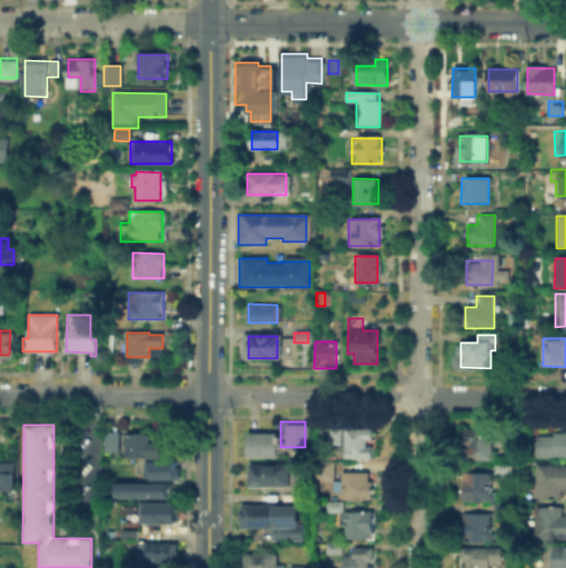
[(363,438),(363,447),(369,447),(369,459),(345,459),(345,425),(370,425),(370,438),(363,438)]
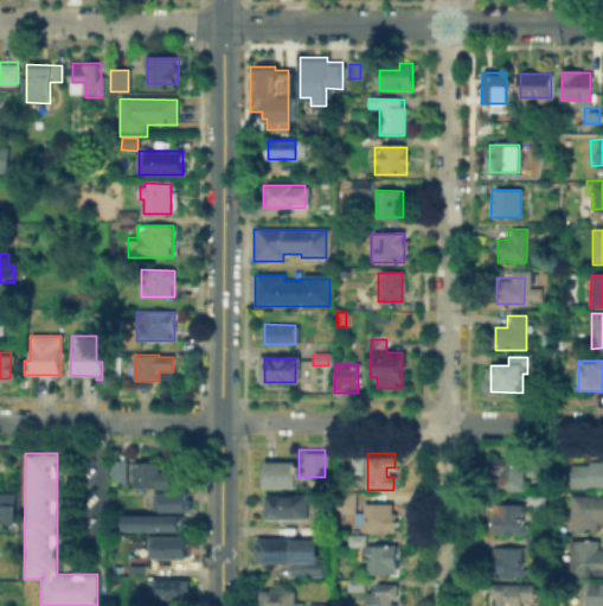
[(262,489),(262,460),(295,460),(295,489),(262,489)]
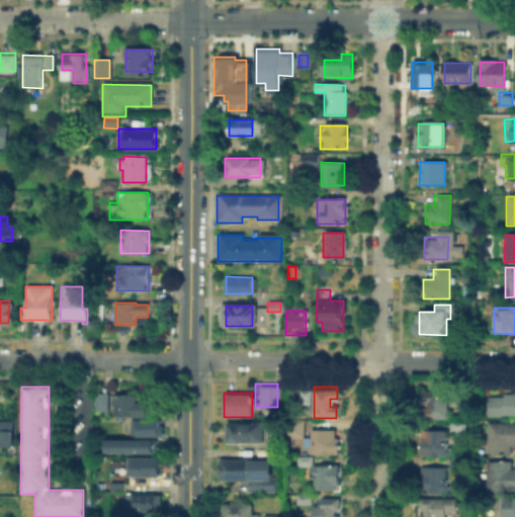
[(94,394),(108,394),(108,407),(94,407),(94,394)]
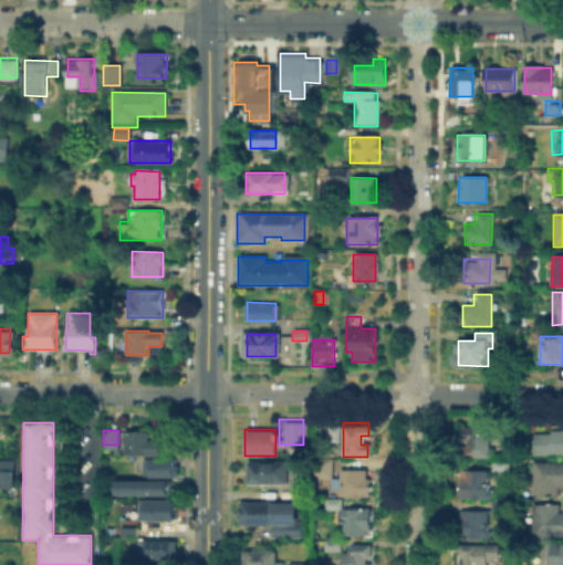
[(149,432),(149,439),(159,439),(158,454),(125,454),(125,431),(149,432)]
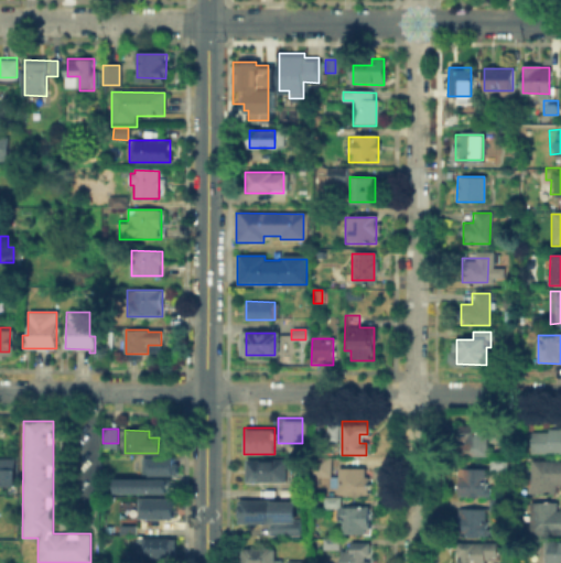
[(460,457),(460,430),(483,430),(483,457),(460,457)]
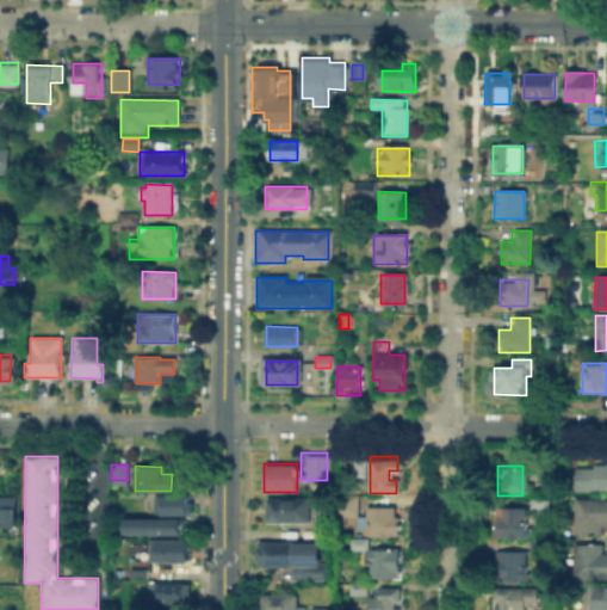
[(606,490),(569,491),(569,467),(606,466),(606,490)]
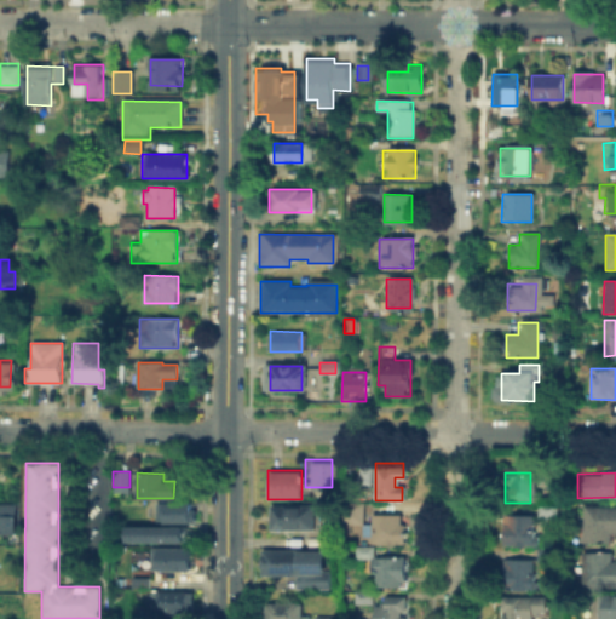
[(155,517),(155,502),(186,502),(186,517),(155,517)]
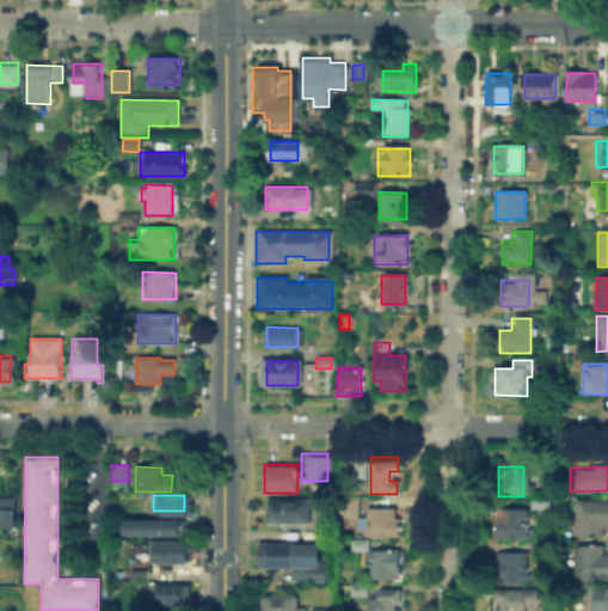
[(529,509),(529,498),(544,498),(544,509),(529,509)]
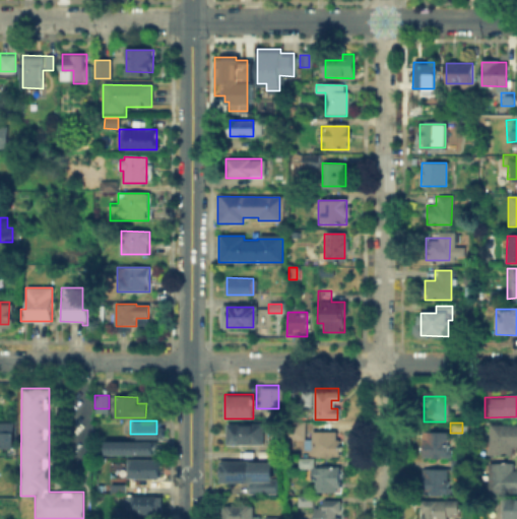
[(255,445),(227,445),(227,424),(263,424),(263,445),(255,445)]
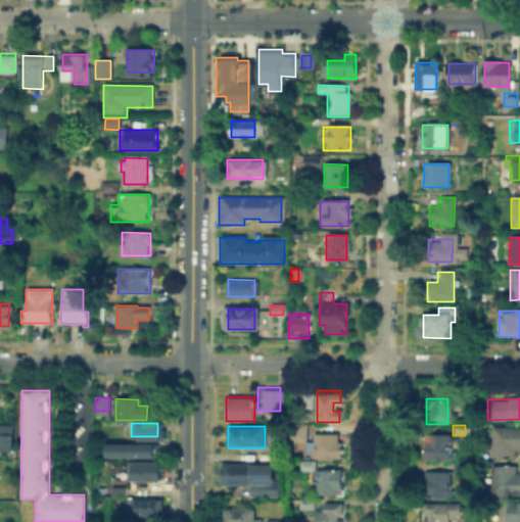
[(289,441),(289,426),(304,426),(304,441),(289,441)]
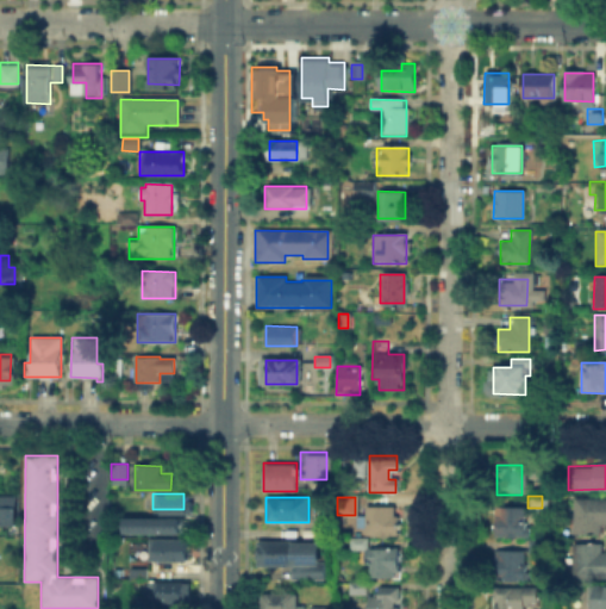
[(573,499),(605,499),(605,528),(601,528),(601,536),(573,536),(573,499)]
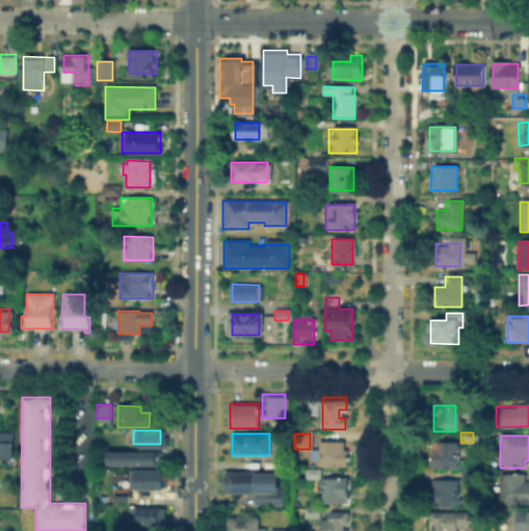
[(457,442),(456,472),(431,472),(431,442),(457,442)]
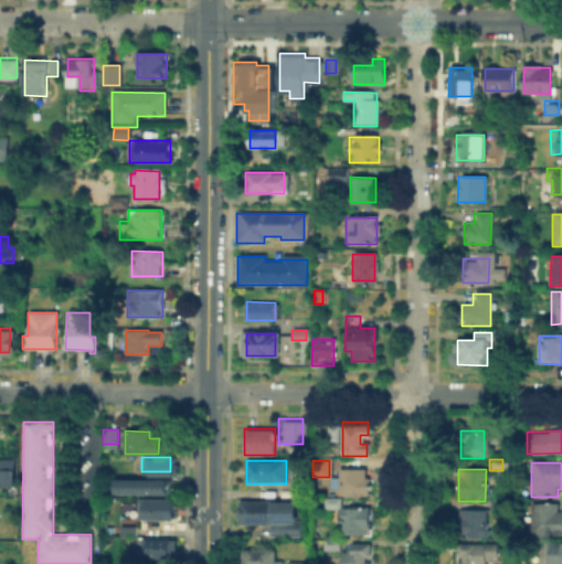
[(336,495),(336,470),(364,470),(364,496),(336,495)]
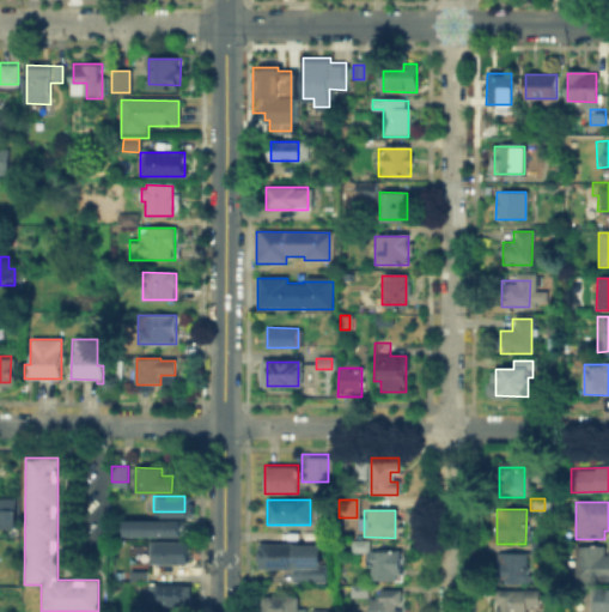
[(127,523),(180,523),(180,535),(127,534),(127,523)]
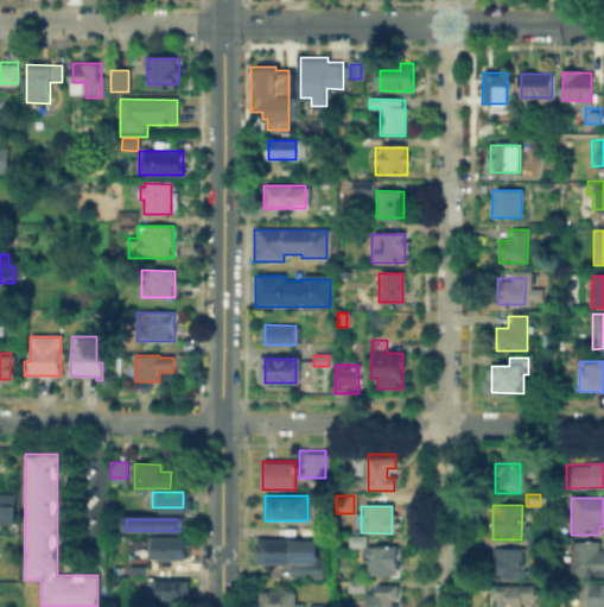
[(348,545),(348,535),(360,535),(360,545),(348,545)]
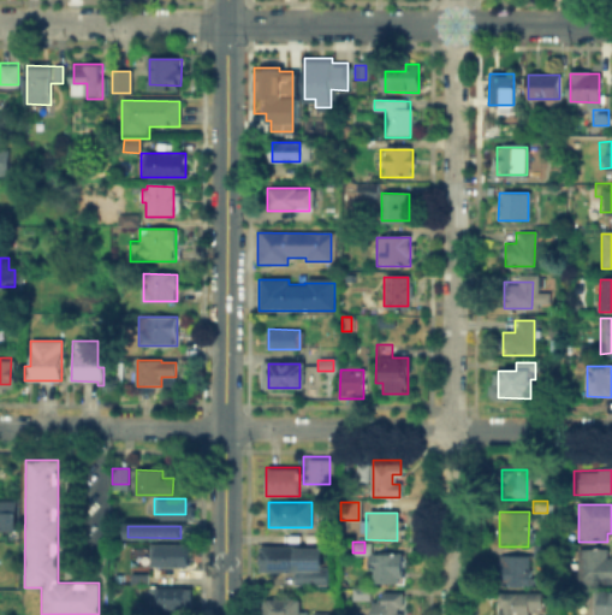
[(532,555),(532,543),(550,543),(550,555),(532,555)]
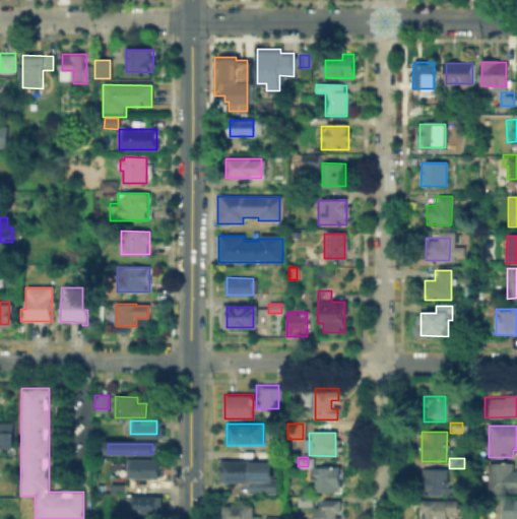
[(156,461),(156,478),(125,478),(125,460),(156,461)]
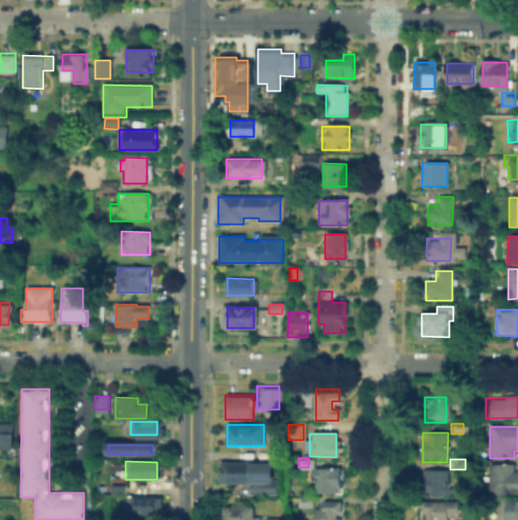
[(250,463),(250,464),(272,464),(272,483),(275,483),(275,494),(247,494),(247,483),(220,483),(221,463),(250,463)]
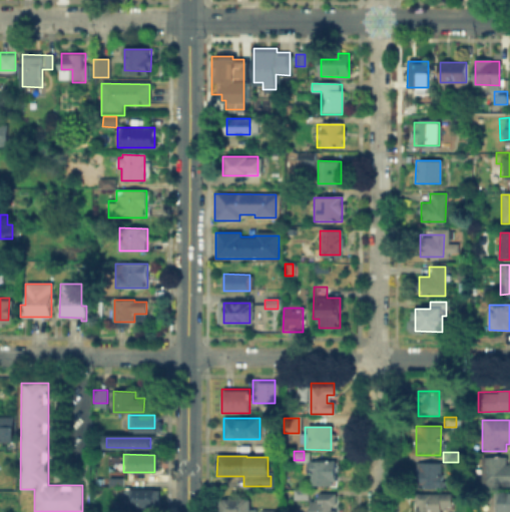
[(506,458),(506,463),(509,463),(509,484),(482,484),(482,458),(506,458)]
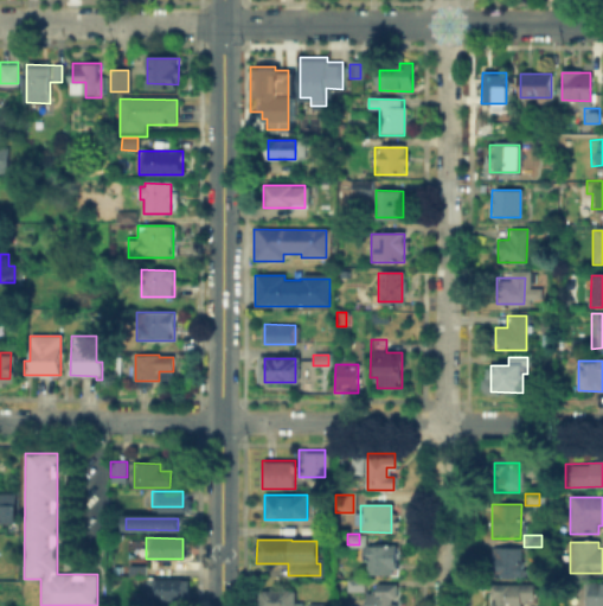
[(365,574),(365,546),(396,546),(396,574),(365,574)]
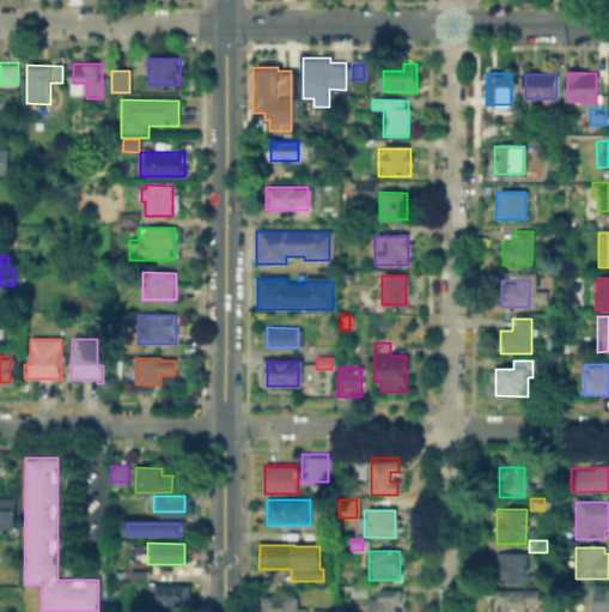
[(524,555),(523,583),(498,583),(498,555),(524,555)]
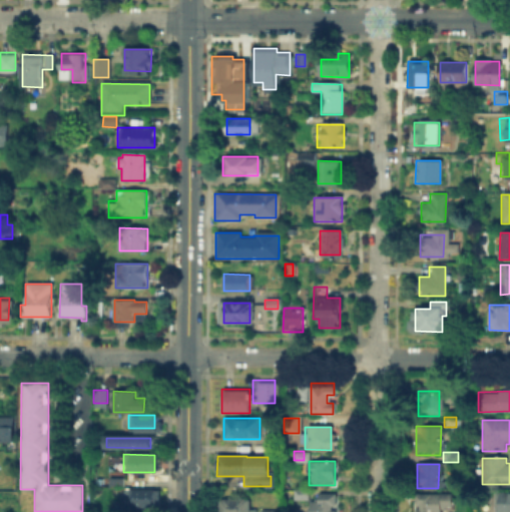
[(292,498),(292,488),(307,489),(307,498),(292,498)]
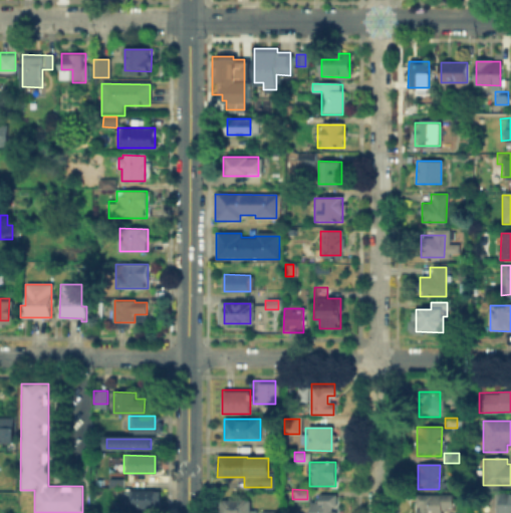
[(129,491),(157,491),(157,507),(129,507),(129,491)]
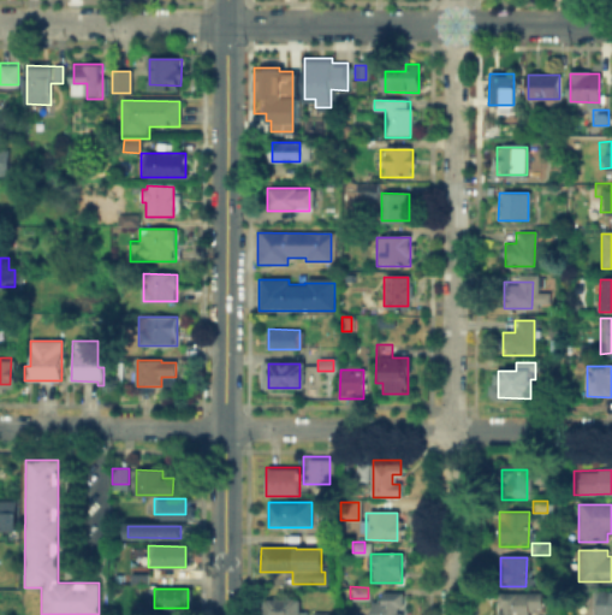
[(611,614),(593,614),(593,590),(611,590),(611,614)]
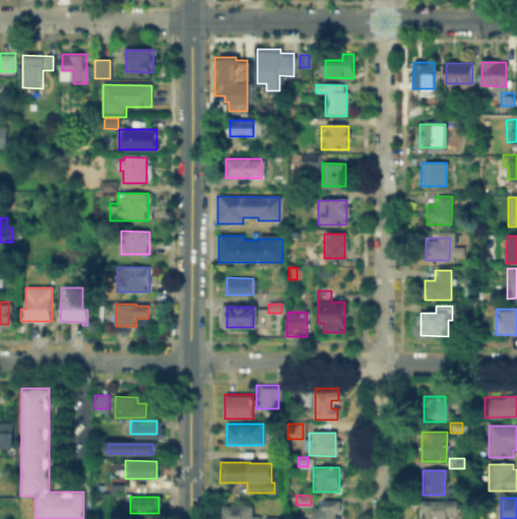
[(334,518),(312,518),(312,508),(321,508),(321,501),(339,501),(339,513),(334,513),(334,518)]
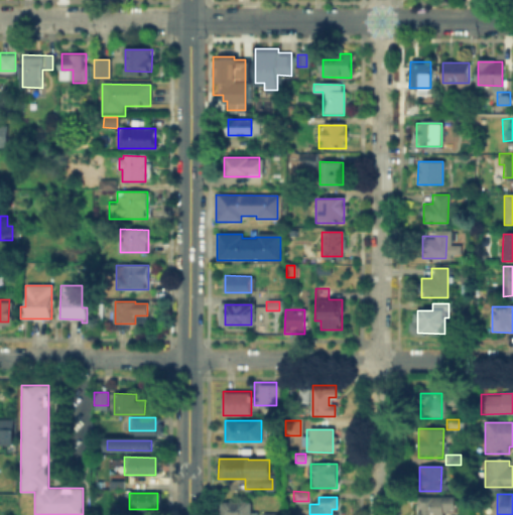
[(453,498),(453,513),(439,513),(439,514),(417,514),(417,497),(453,498)]
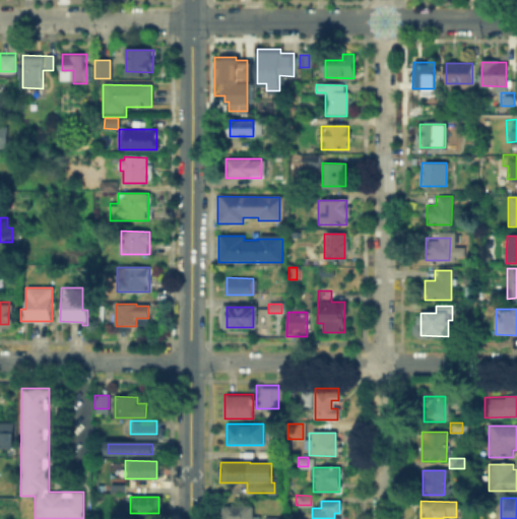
[(222,518),(222,506),(251,506),(251,518),(222,518)]
